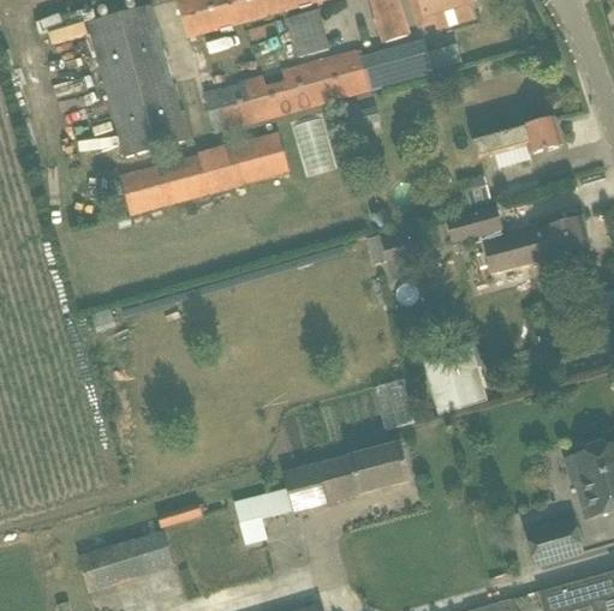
[(176,0),(186,40),(323,0),(176,0)]
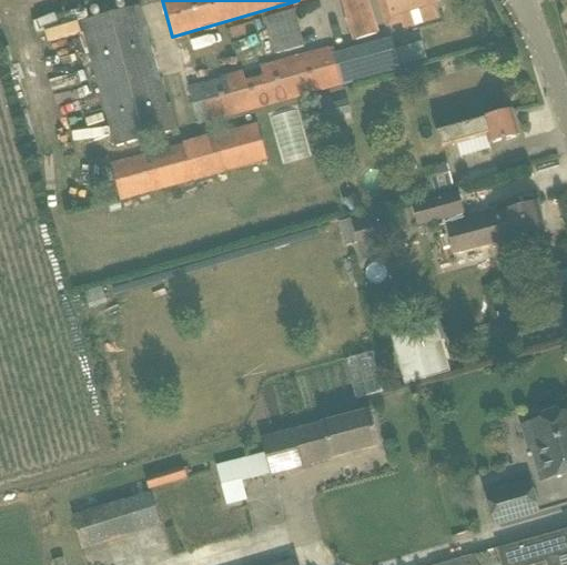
[(343,0),(355,38),(375,32),(365,0),(343,0)]
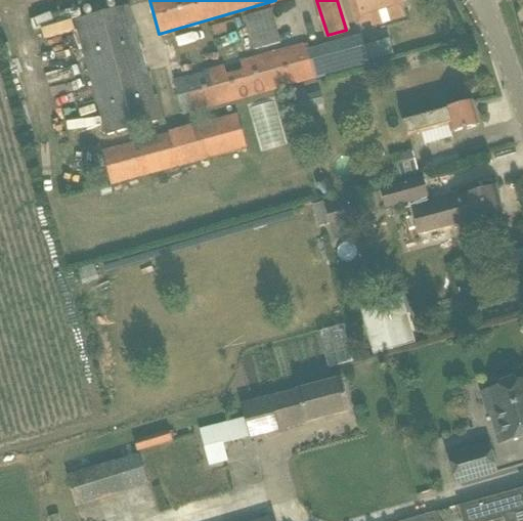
[(404,0),(346,0),(355,25),(371,20),(372,26),(403,16),(399,1),(404,0)]
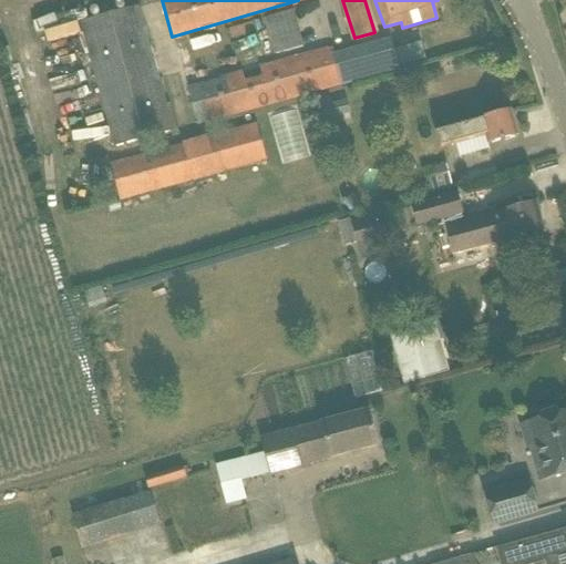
[(136,4),(81,19),(115,144),(171,129),(136,4)]
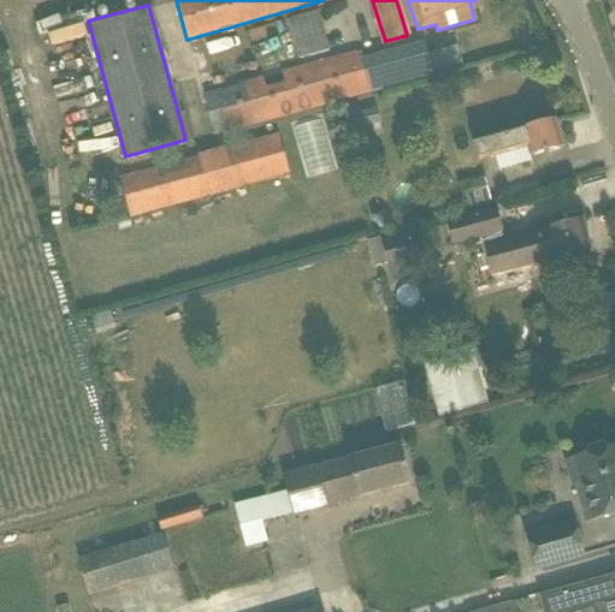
[(360,48),(282,70),(285,79),(265,84),(262,75),(203,90),(214,132),(433,73),(424,39),(362,55),(360,48)]
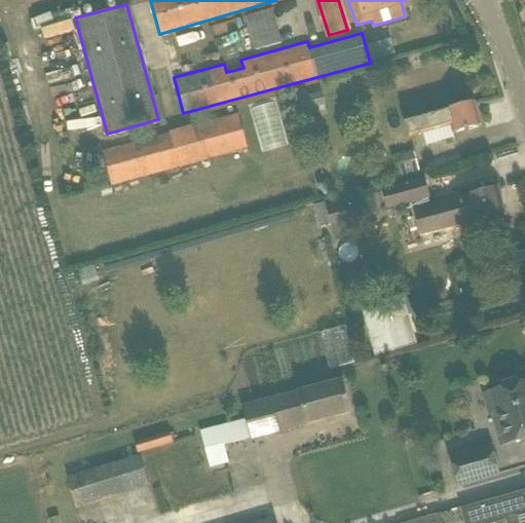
[(324,103),(320,89),(305,94),(297,97),(295,97),(299,110),(324,103)]
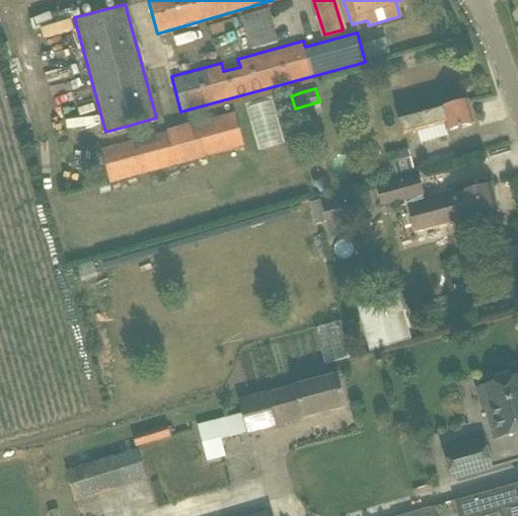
[(473,122),(466,98),(397,118),(402,134),(444,122),(446,130),(473,122)]
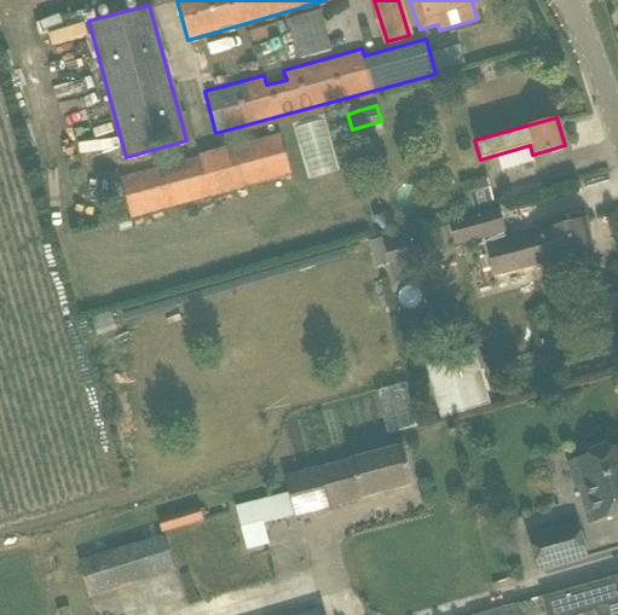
[(119,175),(130,216),(292,172),(279,132),(119,175)]
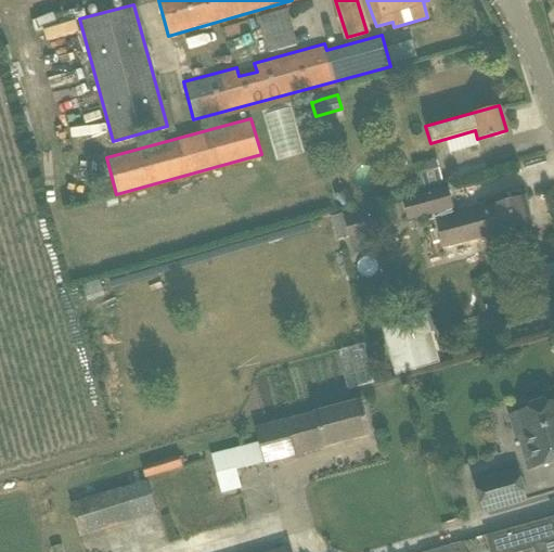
[(441,181),(436,158),(415,164),(421,187),(441,181)]
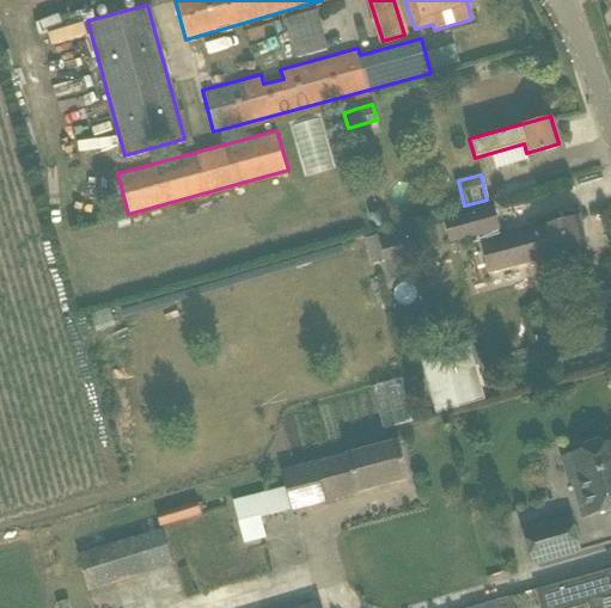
[(500,226),(494,206),(443,220),(448,240),(477,233),(488,272),(548,257),(549,257),(586,246),(578,215),(496,237),(494,228),(500,226)]
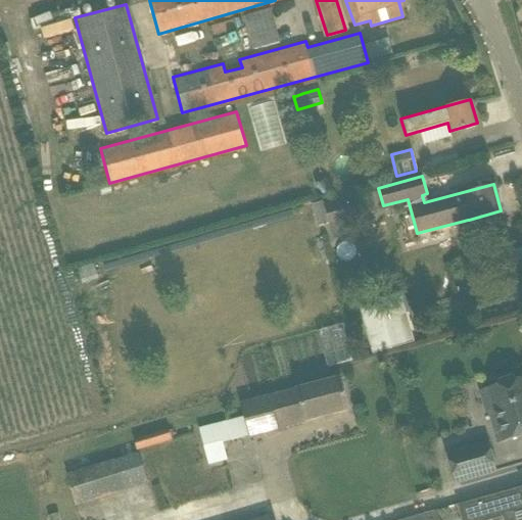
[(323,200),(328,222),(352,216),(347,194),(323,200)]
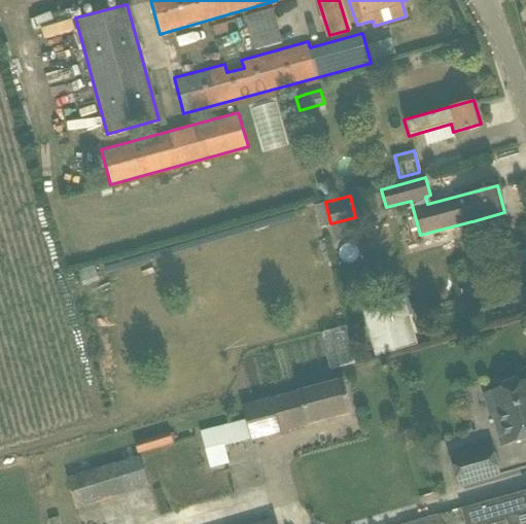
[(370,301),(380,341),(414,332),(408,308),(411,307),(407,290),(370,301)]
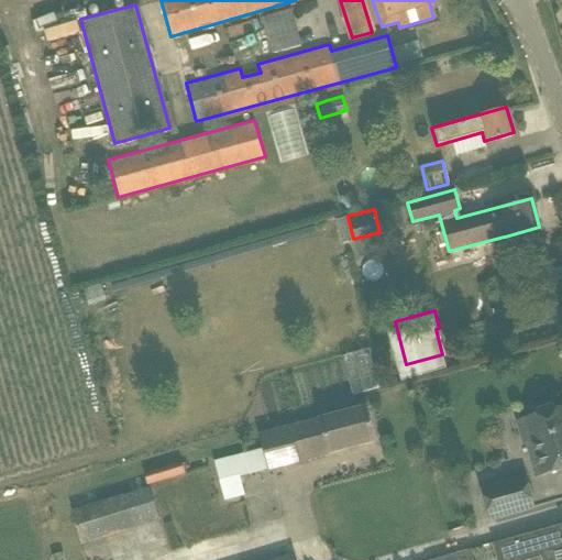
[(561,407),(554,409),(553,406),(550,404),(538,407),(536,412),(537,415),(526,418),(531,439),(528,440),(537,473),(561,465),(561,407)]
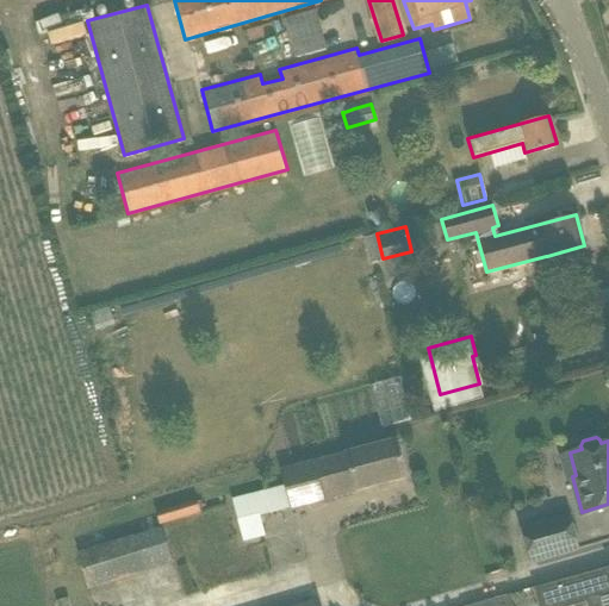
[(405,476),(396,439),(281,469),(291,508),(323,500),(323,498),(405,476)]
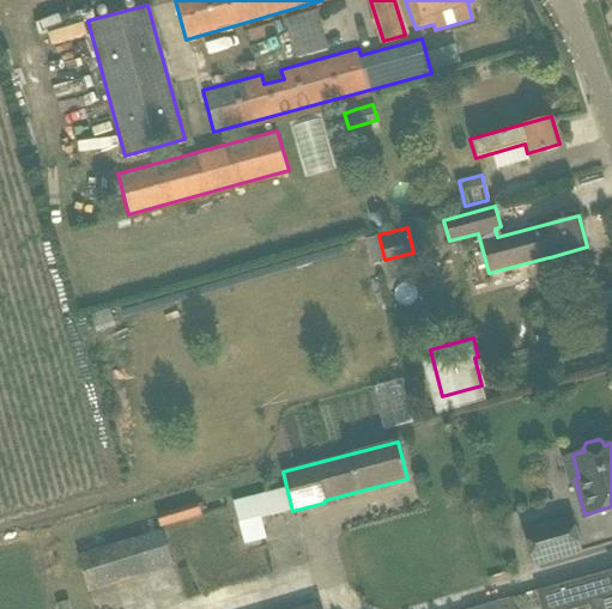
[(232,501),(243,542),(264,536),(259,517),(291,509),(286,488),(232,501)]
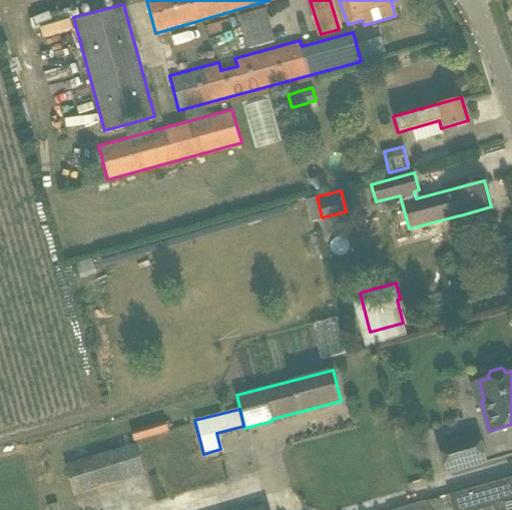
[(199,454),(194,439),(190,440),(185,422),(167,428),(165,420),(131,430),(135,442),(144,471),(199,454)]
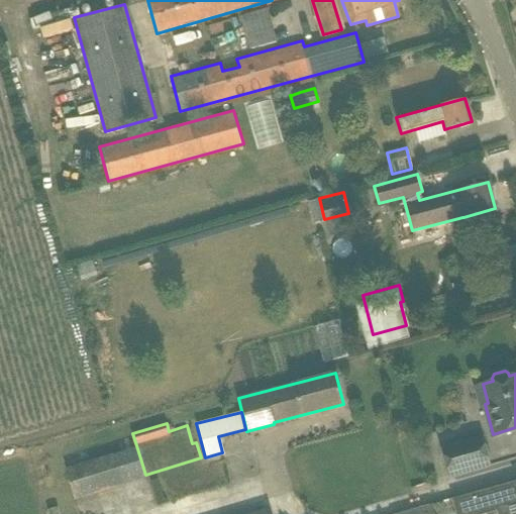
[(442,447),(449,475),(489,464),(481,437),(442,447)]
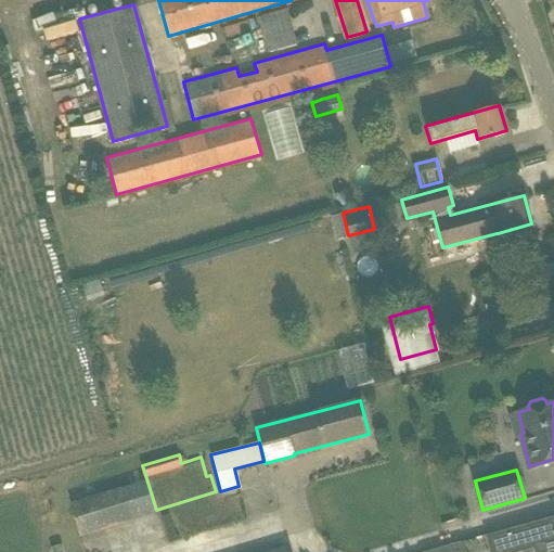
[(553,517),(488,537),(491,551),(511,551),(553,539),(553,517)]
